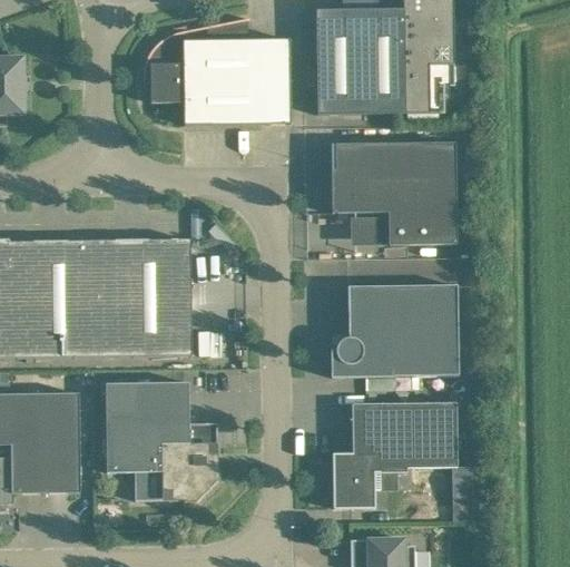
[(315,8),(317,113),(444,110),(444,101),(450,101),(450,84),(454,84),(453,0),(402,0),(403,16),(379,17),(377,0),(342,0),(343,17),(317,17),(317,8),(315,8)]
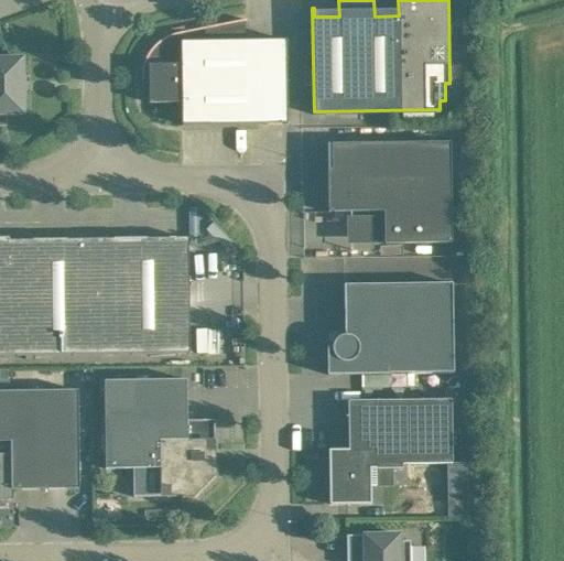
[(142,67),(142,73),(142,81),(143,81),(143,74),(149,74),(149,100),(182,100),(182,122),(288,120),(286,38),(250,38),(246,17),(202,25),(205,36),(185,41),(183,30),(176,31),(172,32),(164,35),(158,40),(152,45),(148,52),(144,60),(142,67)]
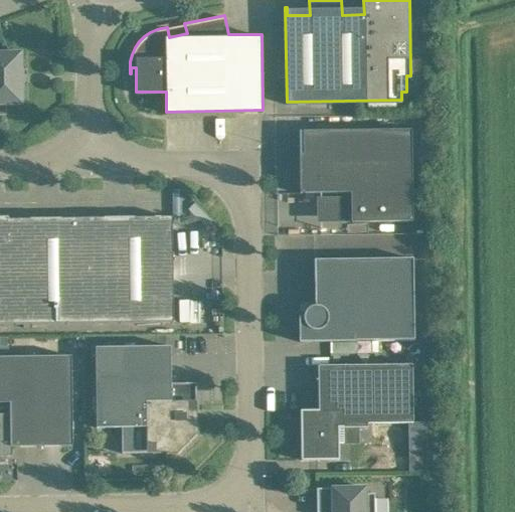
[(21,68),(20,50),(0,50),(0,110),(3,111),(3,102),(21,101),(21,82),(19,82),(18,68),(21,68)]
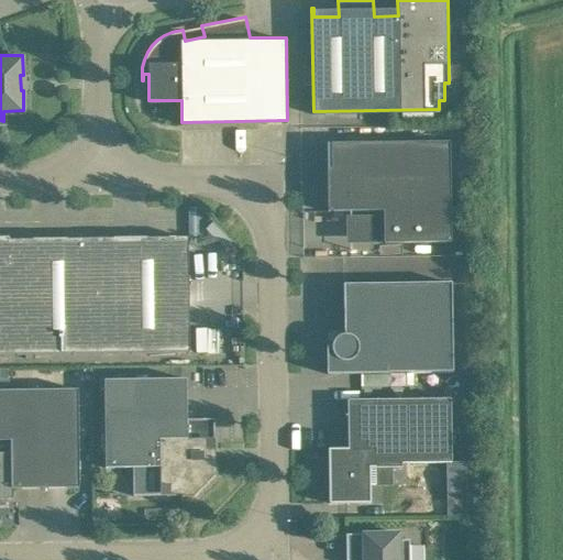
[(451,140),(331,141),(331,166),(329,166),(329,165),(327,165),(328,188),(330,188),(330,196),(328,196),(328,209),(330,209),(330,207),(332,207),(332,206),(383,205),(383,241),(451,240),(451,140)]
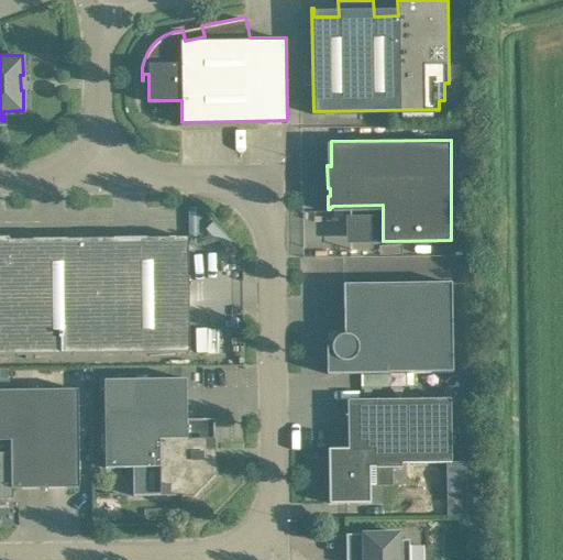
[(181,233),(198,233),(199,205),(183,204),(181,233)]
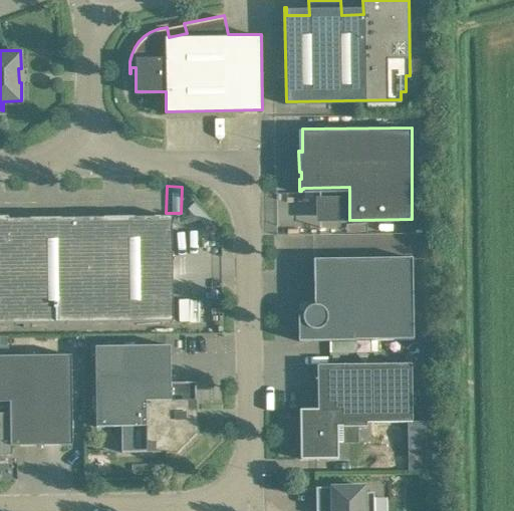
[(195,201),(189,207),(206,225),(212,219),(195,201)]
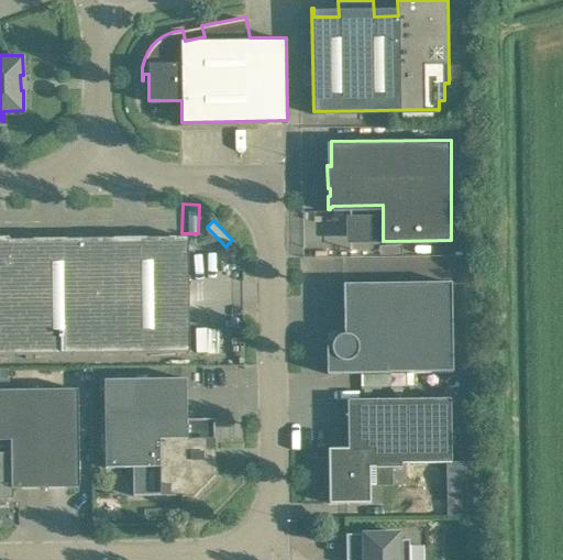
[(0,352),(190,350),(188,234),(7,237),(4,237),(4,238),(0,237),(0,352)]
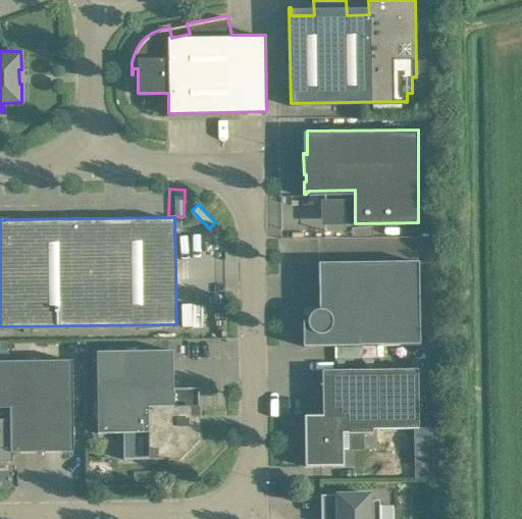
[(303,344),(420,343),(419,259),(318,261),(319,319),(303,319),(303,344)]
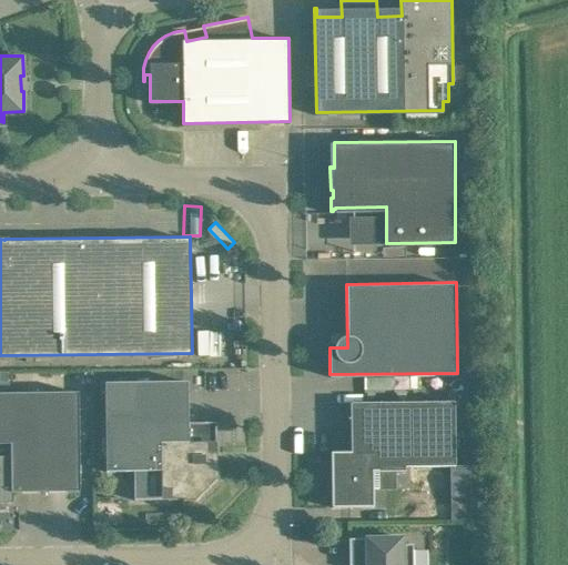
[(202,328),(202,352),(221,352),(221,328),(202,328)]
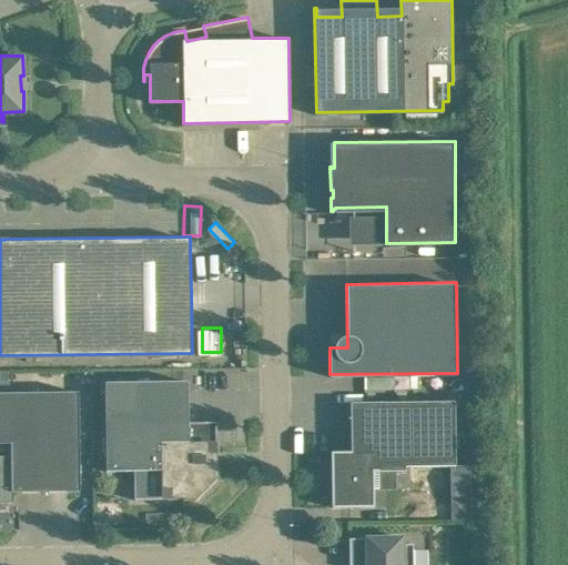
[(188,380),(104,381),(105,470),(133,470),(134,497),(183,497),(183,498),(195,498),(219,474),(219,463),(216,463),(216,420),(189,420),(188,380)]
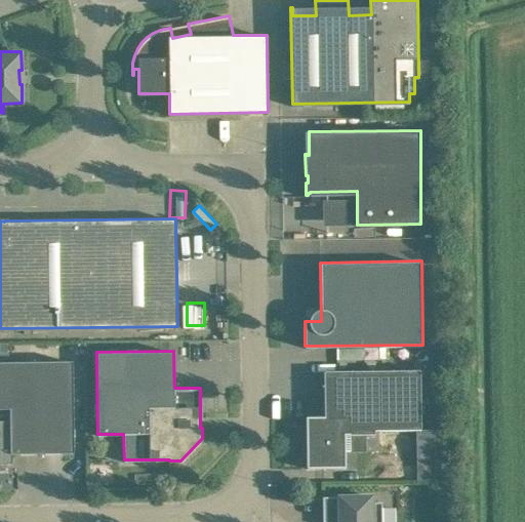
[(0,463),(3,464),(3,453),(74,452),(73,432),(72,361),(0,362),(0,463)]
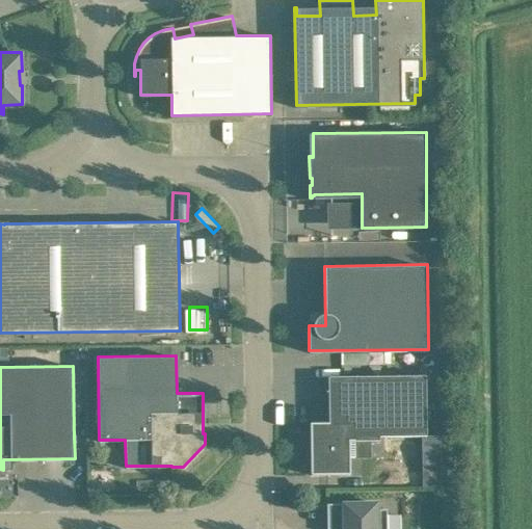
[(310,432),(311,446),(311,473),(331,473),(349,473),(349,440),(379,440),(379,435),(426,434),(425,375),(349,375),(328,375),(328,404),(328,418),(328,421),(310,421),(310,432)]
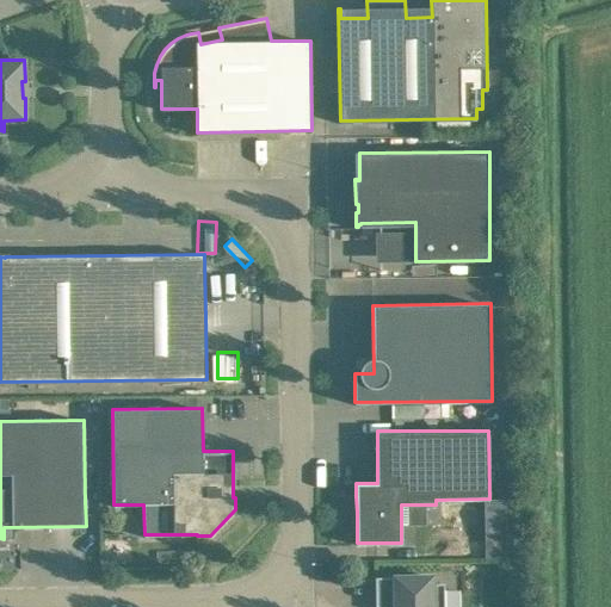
[(487,506),(488,553),(511,552),(510,505),(487,506)]
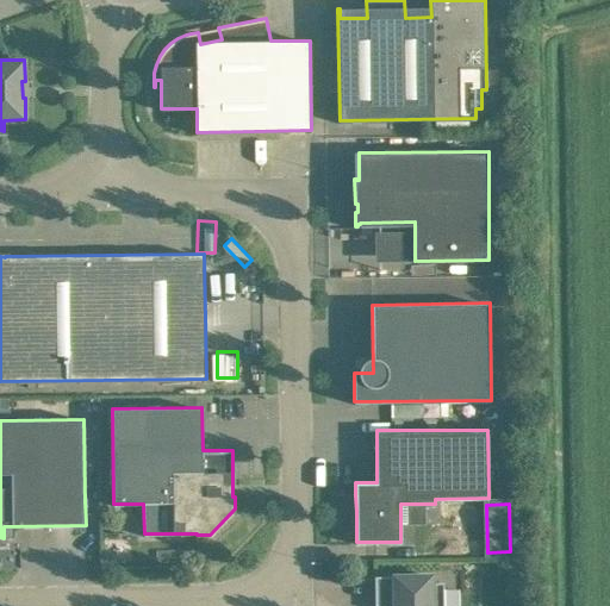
[(416,575),(374,575),(375,593),(399,593),(398,605),(433,605),(433,604),(444,604),(444,581),(416,581),(416,575)]
